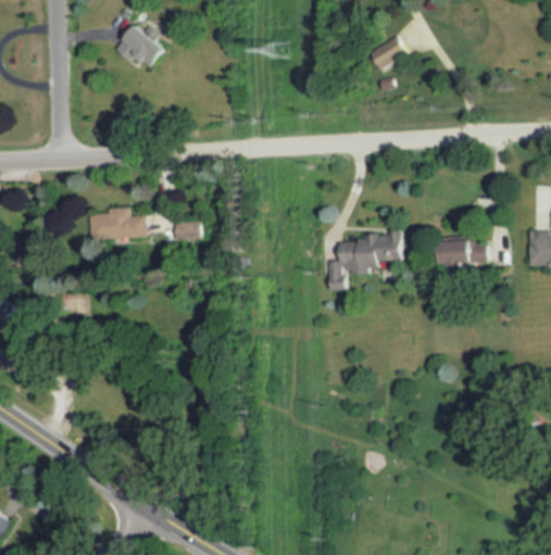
[(119,43),(146,71),(166,51),(139,24),(119,43)]
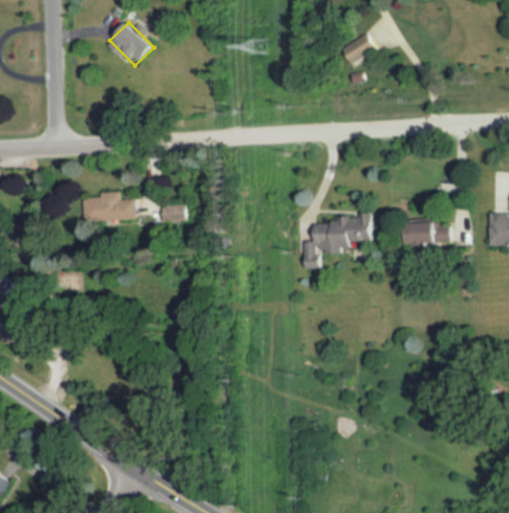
[(363,27),(339,43),(349,58),(373,43),(363,27)]
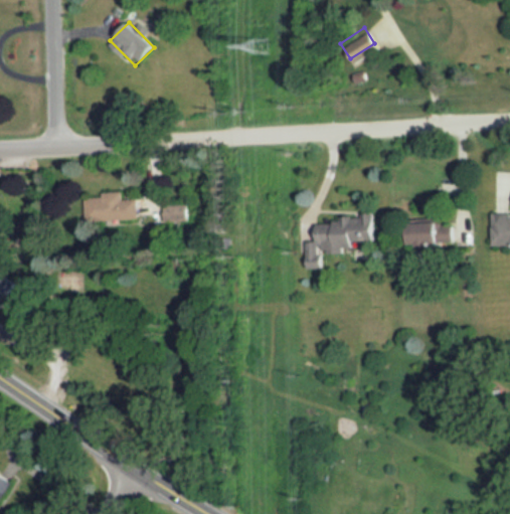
[(360,66),(350,68),(352,77),(362,75),(360,66)]
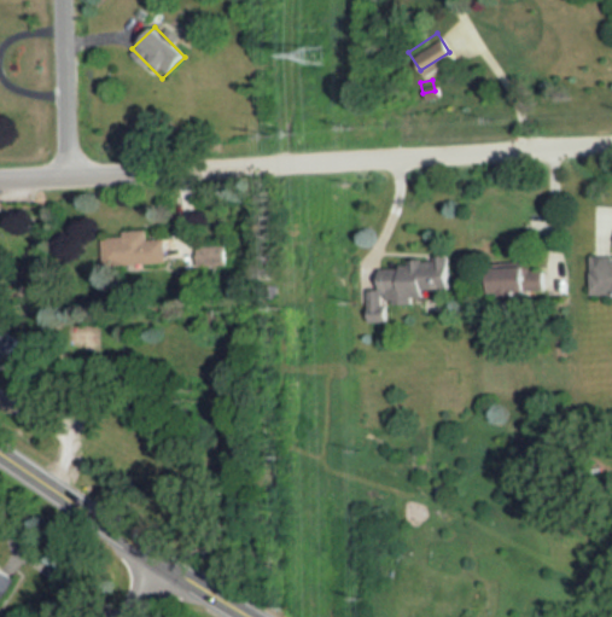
[(144,239),(143,231),(95,236),(98,267),(162,261),(161,238),(144,239)]
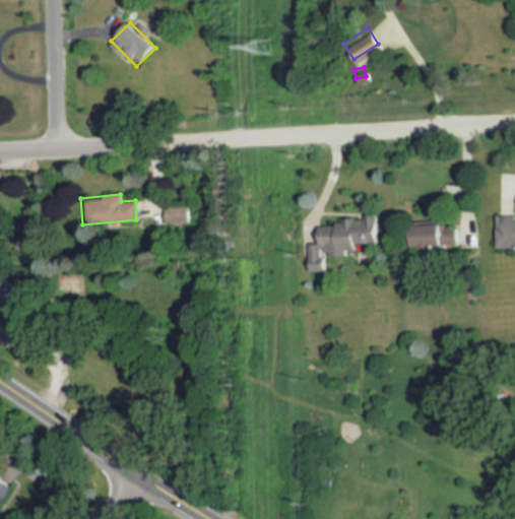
[(162,204),(164,219),(185,217),(184,202),(162,204)]
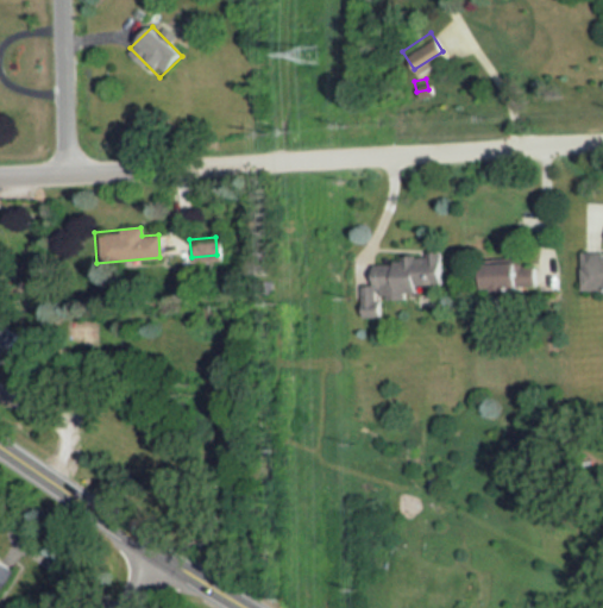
[(602,252),(579,254),(579,290),(602,290),(602,252)]
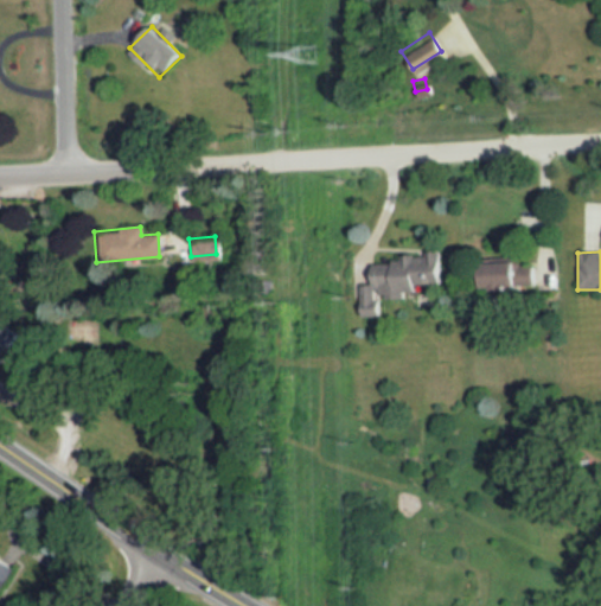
[(359,316),(379,314),(378,297),(417,295),(417,284),(441,284),(440,254),(370,255),(371,282),(359,282),(359,316)]
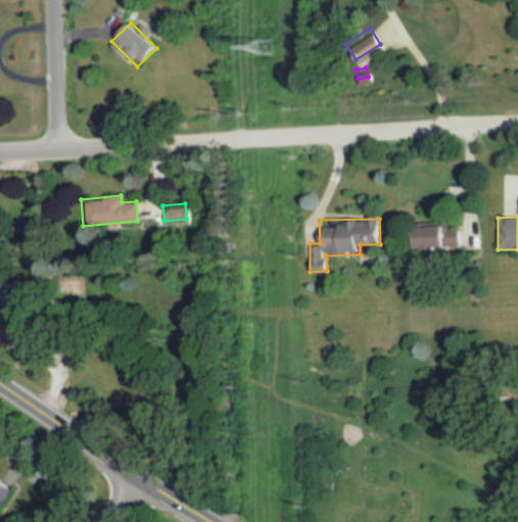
[(459,225),(414,226),(415,249),(459,248),(459,225)]
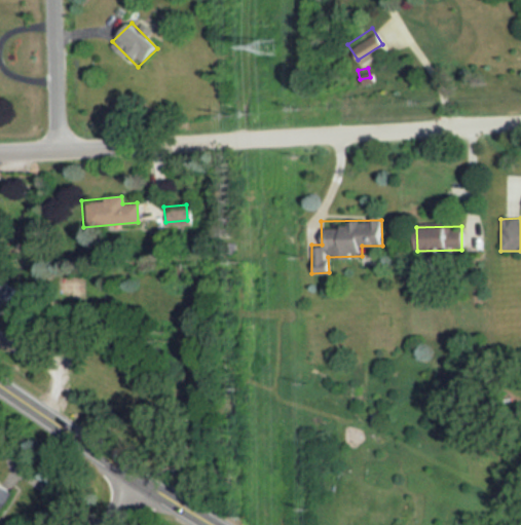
[(6,298),(14,288),(4,279),(0,286),(0,294),(6,298)]
